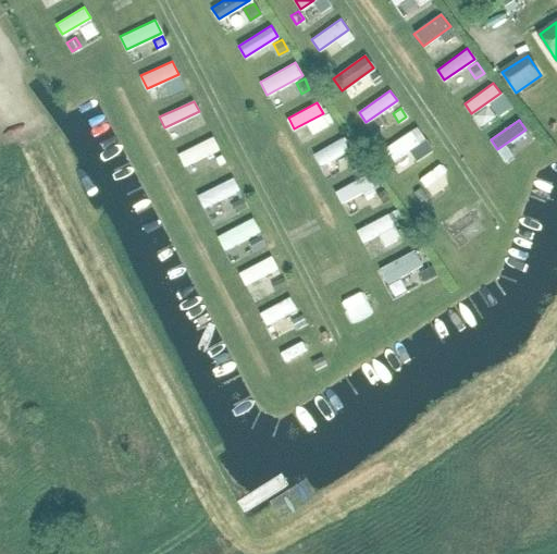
[(411,130),(384,148),(391,160),(419,142),(411,130)]
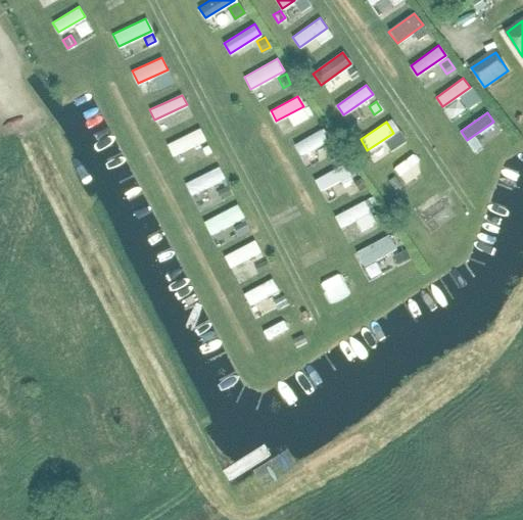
[(199,129),(168,144),(173,154),(204,139),(199,129)]
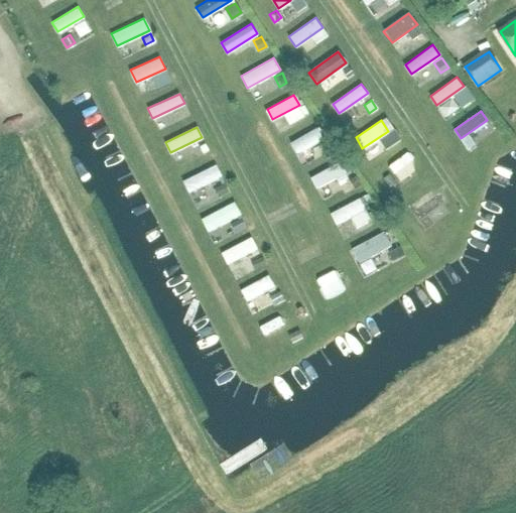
[(291,142),(296,152),(323,137),(316,127),(291,142)]
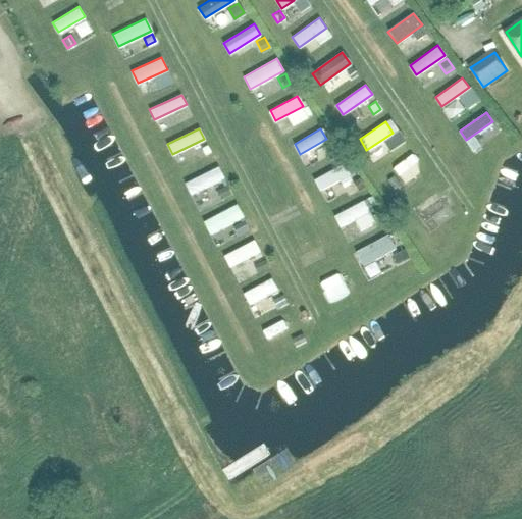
[(331,142),(324,146),(329,155),(337,150),(331,142)]
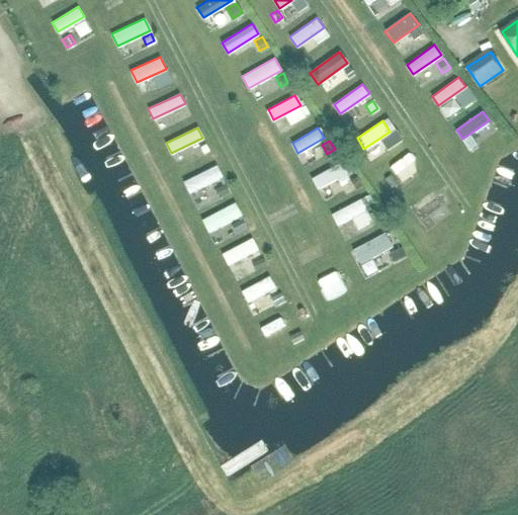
[(204,143),(199,146),(202,152),(207,150),(204,143)]
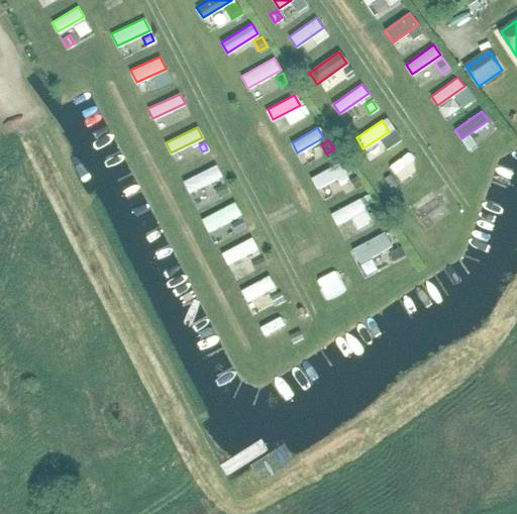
[(340,162),(311,178),(317,188),(346,172),(340,162)]
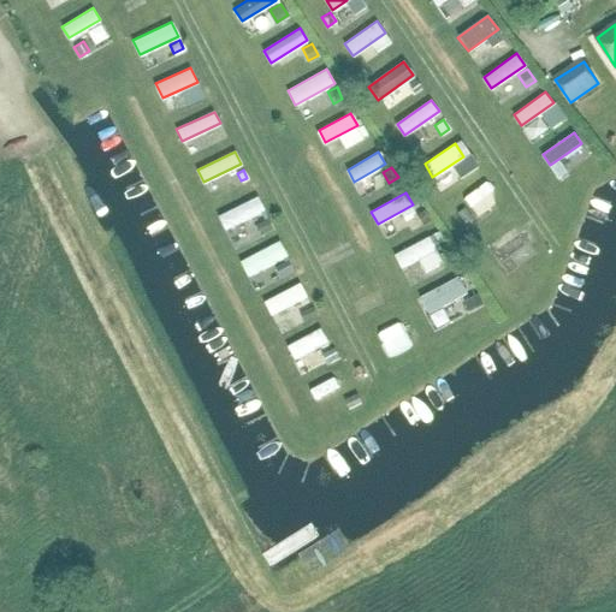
[(258,197),(218,215),(224,227),(264,209),(258,197)]
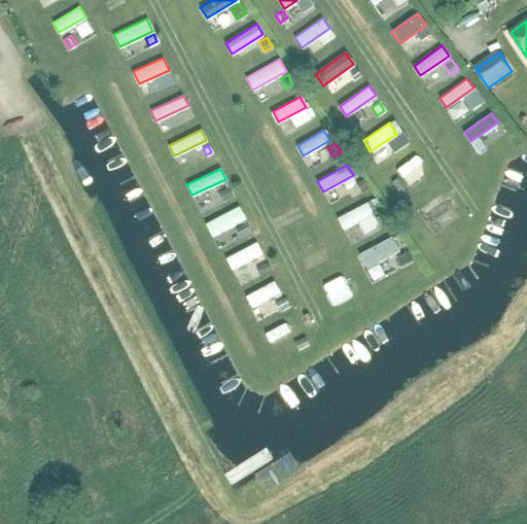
[(396,175),(390,180),(396,189),(403,184),(396,175)]
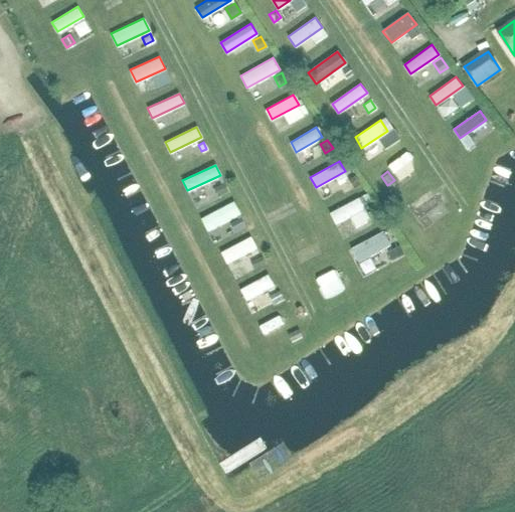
[(354,174),(347,178),(352,187),(359,183),(354,174)]
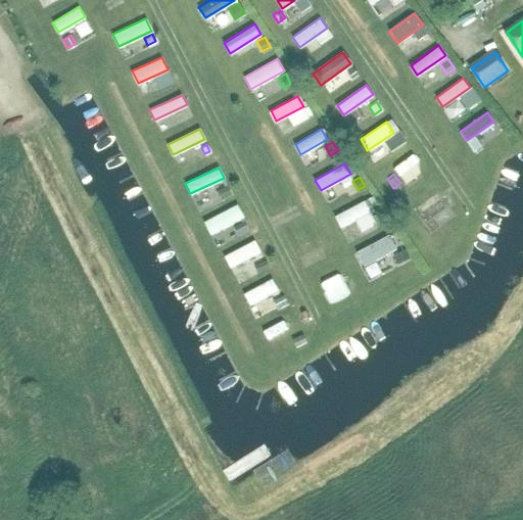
[(222,199),(233,193),(229,185),(218,190),(222,199)]
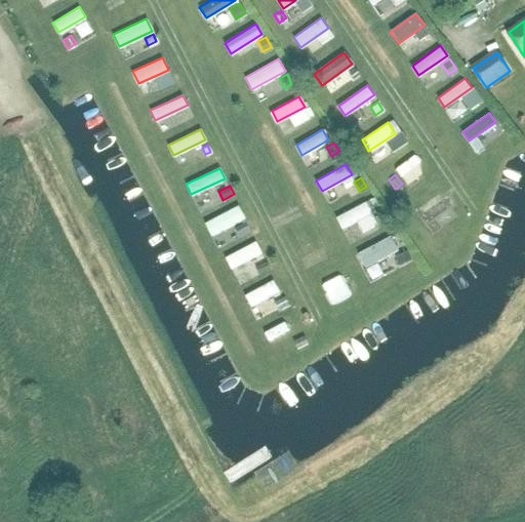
[(447,194),(420,213),(426,221),(452,202),(447,194)]
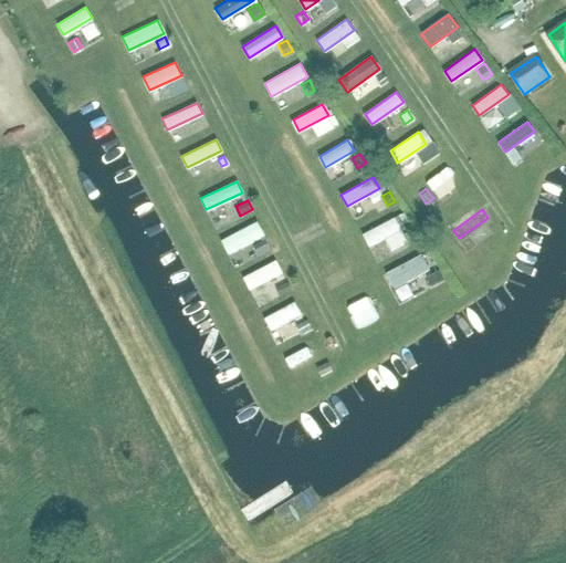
[(402,211),(392,216),(397,225),(407,219),(402,211)]
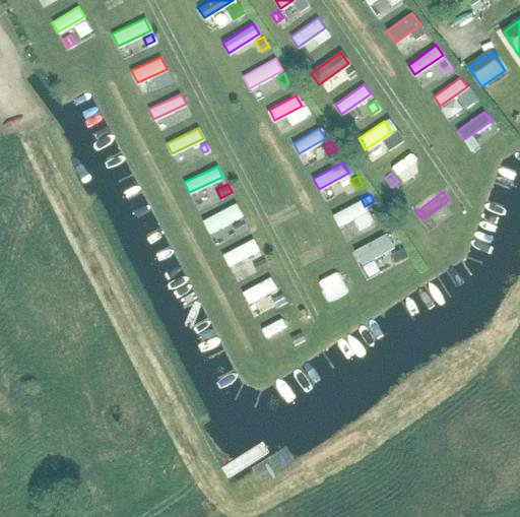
[(361,198),(332,213),(339,224),(367,209),(365,206),(361,198)]
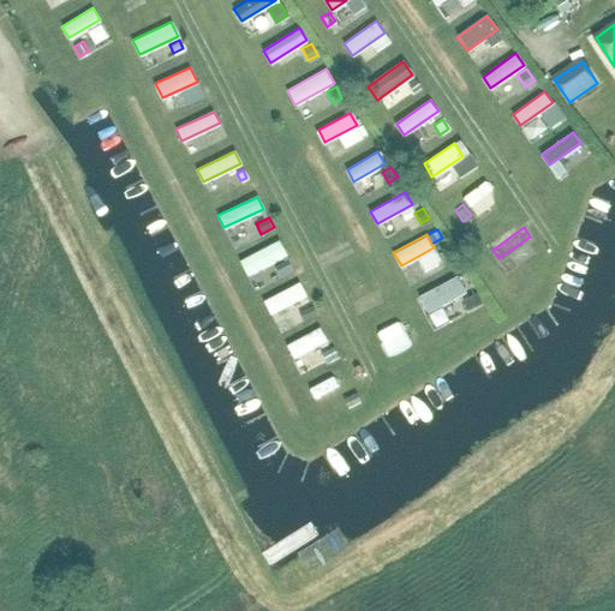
[(280,240),(239,261),(246,274),(286,253),(280,240)]
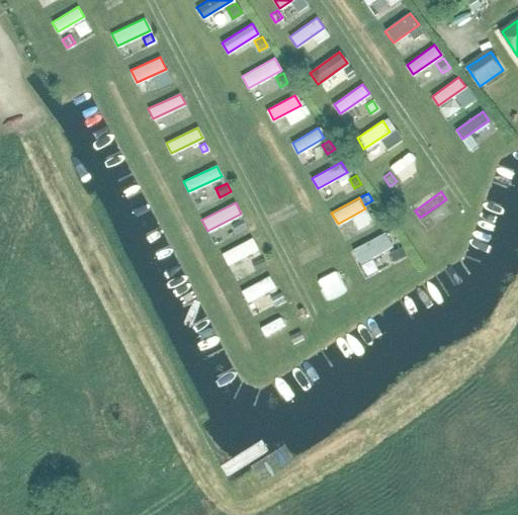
[(428,215),(421,220),(426,228),(433,223),(428,215)]
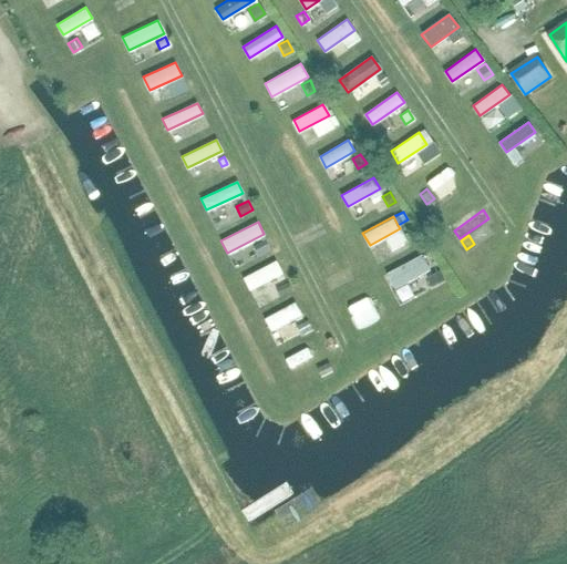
[(257,254),(268,247),(264,238),(253,245),(257,254)]
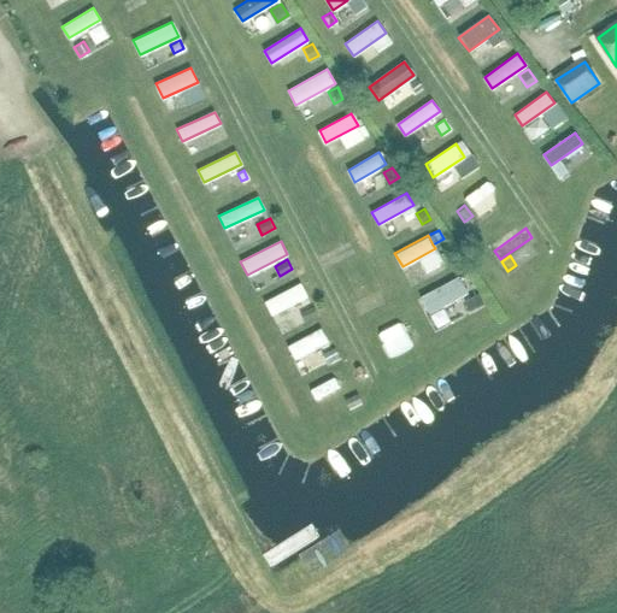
[(459,276),(421,299),(429,313),(468,290),(459,276)]
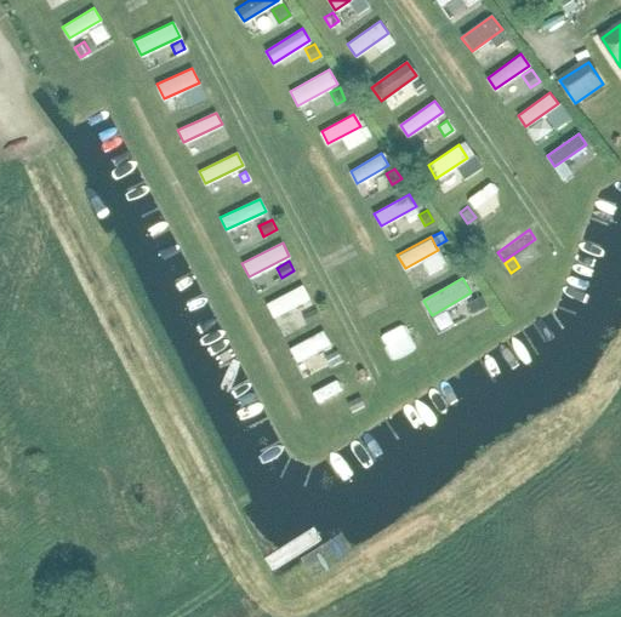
[(303,285),(267,304),(273,315),(309,297),(303,285)]
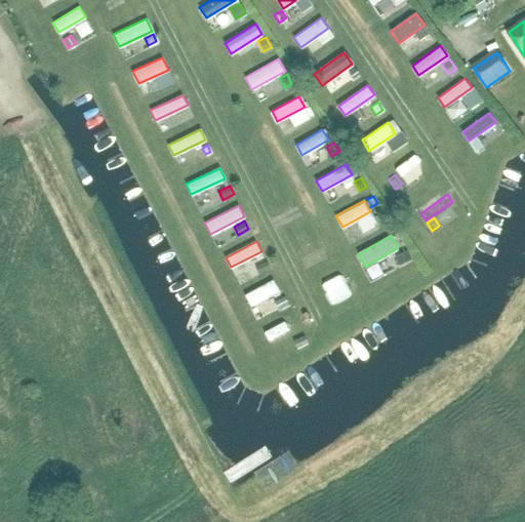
[(406,250),(395,255),(398,264),(409,258),(406,250)]
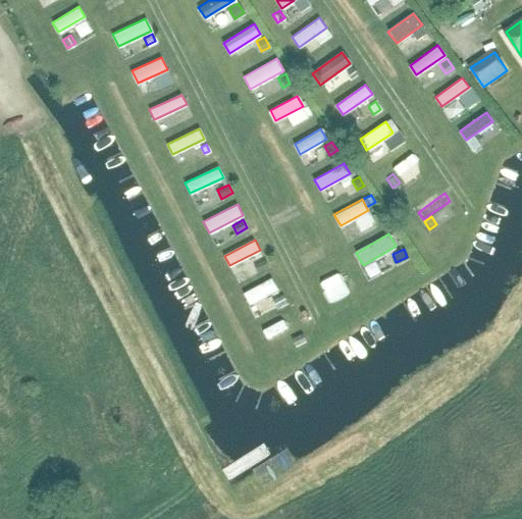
[(256,272),(267,266),(263,259),(252,264),(256,272)]
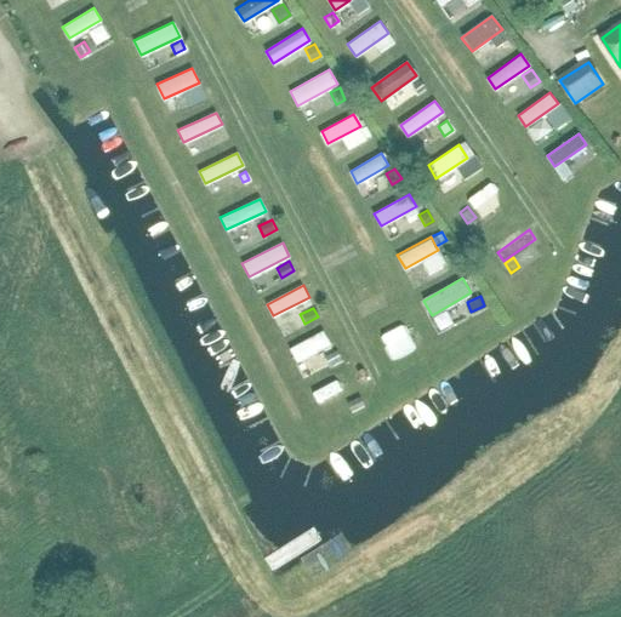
[(381,354),(404,348),(398,327),(375,333),(381,354)]
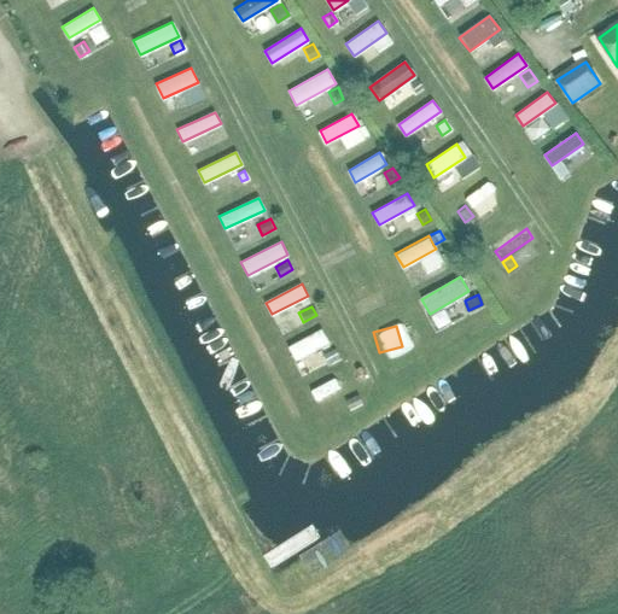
[(321,328),(287,345),(295,357),(327,340),(321,328)]
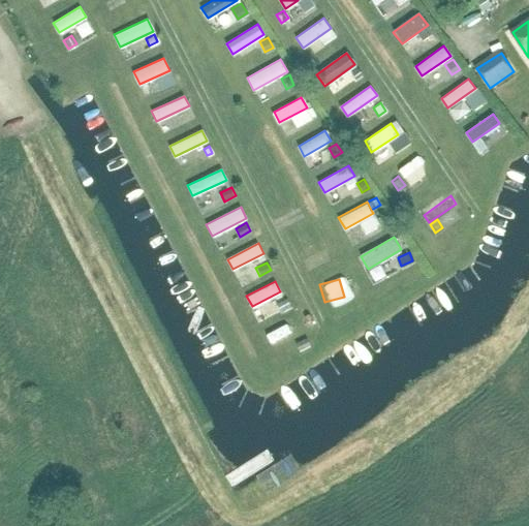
[(286,298),(276,304),(279,311),(290,306),(286,298)]
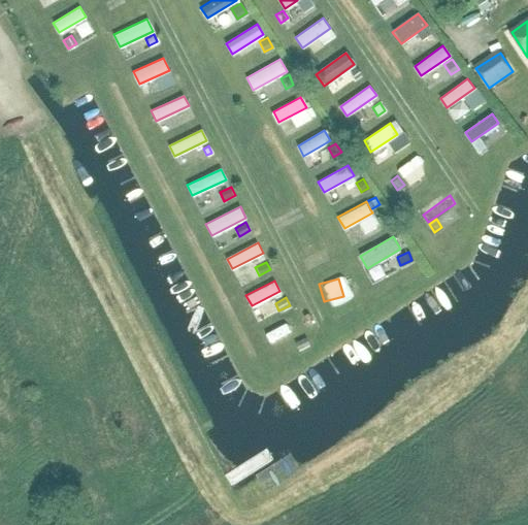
[(286,322),(265,333),(269,341),(291,330),(286,322)]
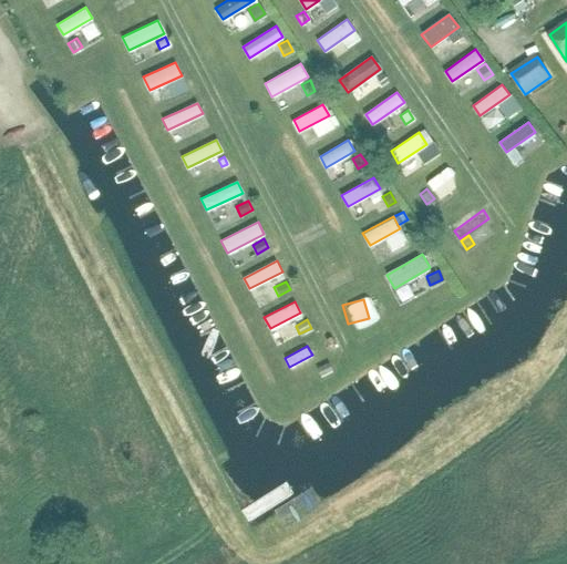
[(327,362),(316,368),(320,376),(331,370),(327,362)]
